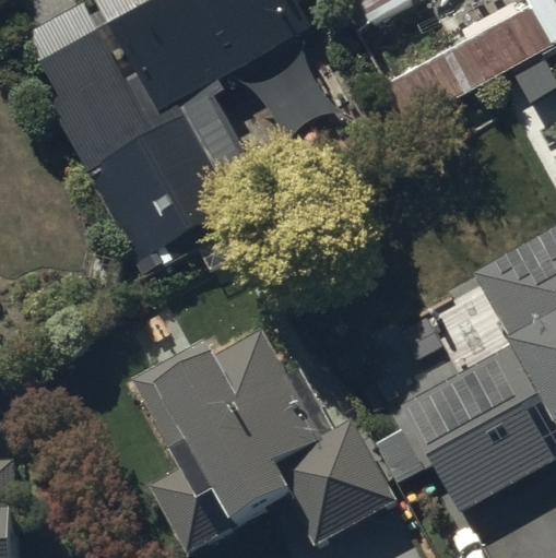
[(210,86),(318,28),(303,0),(93,0),(96,6),(38,36),(68,91),(47,102),(144,272),(272,203),(210,86)]
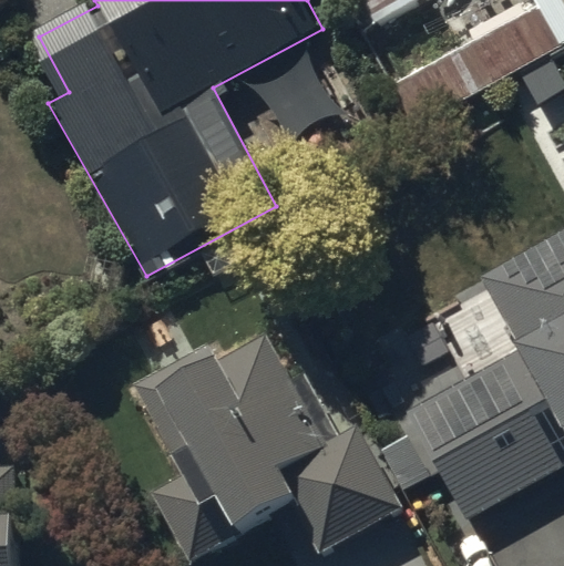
[(360,0),(373,23),(412,0),(360,0)]
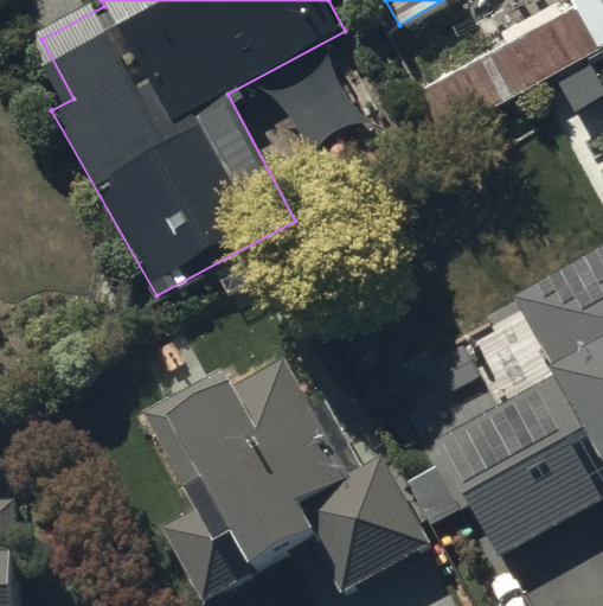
[(602,43),(602,0),(557,0),(499,32),(504,40),(451,69),(431,32),(392,55),(436,135),(585,52),(602,43)]
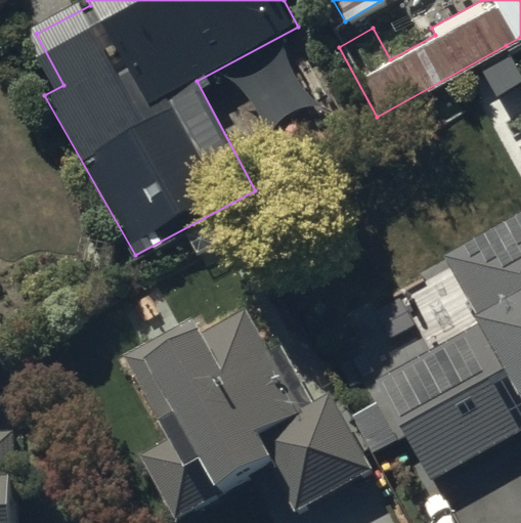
[(402,430),(430,478),(520,425),(520,212),(443,257),(480,320),(374,381),(384,400),(358,416),(376,445),(402,430)]
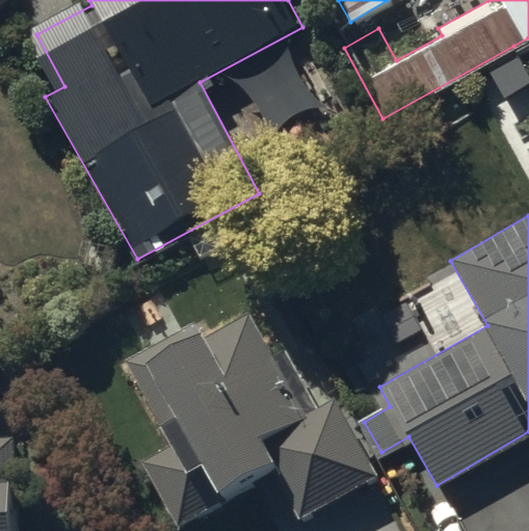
[(176,524),(270,475),(296,525),(381,481),(339,397),(303,416),(250,314),(206,338),(197,321),(124,359),(143,397),(161,388),(178,421),(164,428),(168,437),(138,453),(176,524)]
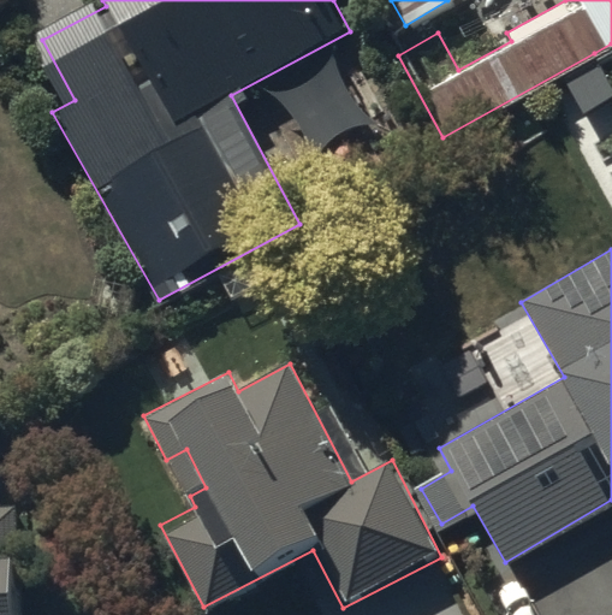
[(0,614),(17,614),(15,509),(0,509),(0,614)]
